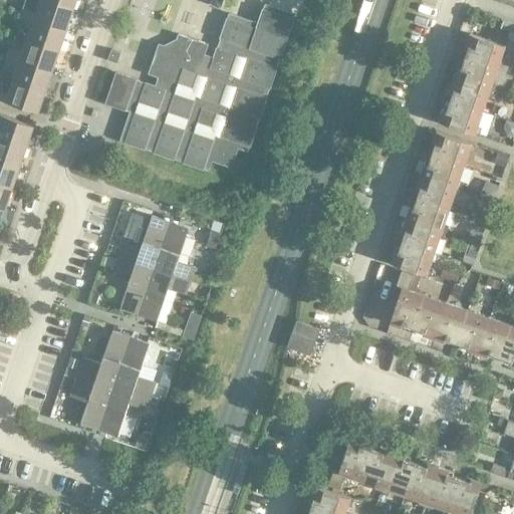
[(73,9),(45,0),(40,0),(36,13),(23,8),(21,14),(66,30),(73,9)]
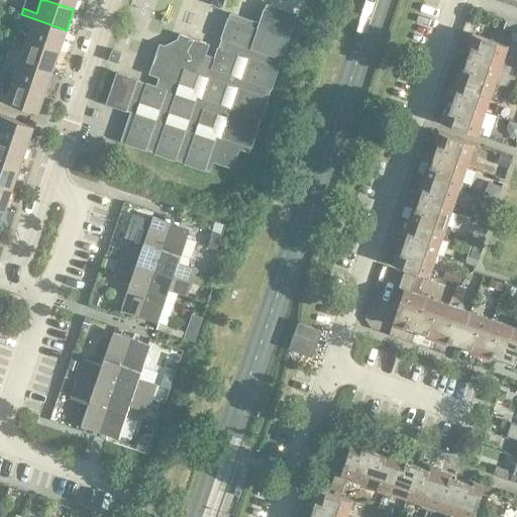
[(77,0),(45,0),(74,9),(77,0)]
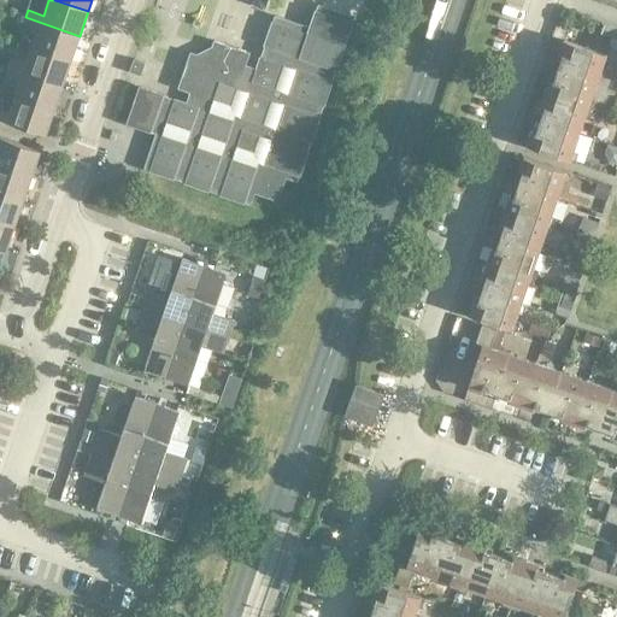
[(269,1),(265,0),(253,0),(252,7),(264,12),(269,1)]
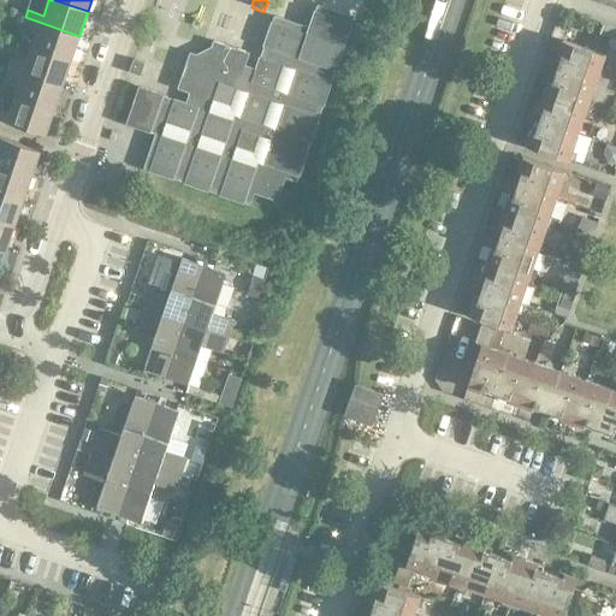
[(250,53),(213,41),(211,47),(195,54),(189,52),(177,88),(189,93),(185,102),(138,87),(126,123),(155,132),(143,169),(250,205),(254,193),(278,201),(285,177),(297,182),(354,17),(318,5),(309,28),(274,16),(256,69),(246,65),(250,53)]
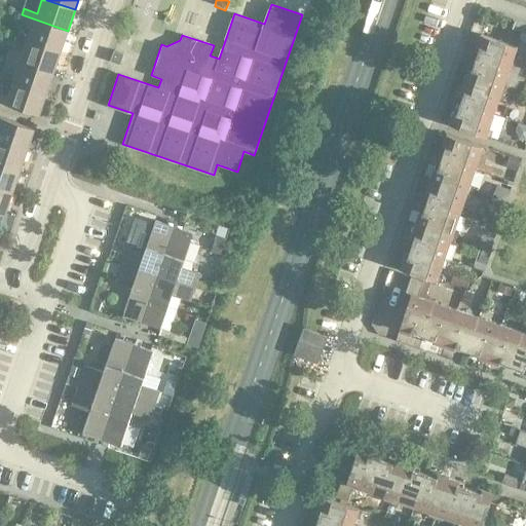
[(68,31),(22,14),(19,21),(33,26),(28,40),(61,51),(68,31)]
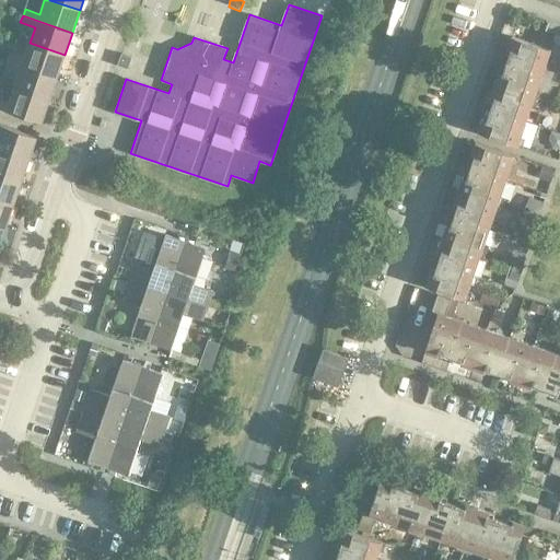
[(509,56),(506,61),(541,73),(547,57),(559,60),(559,46),(551,44),(549,49),(512,36),(505,55),(509,56)]
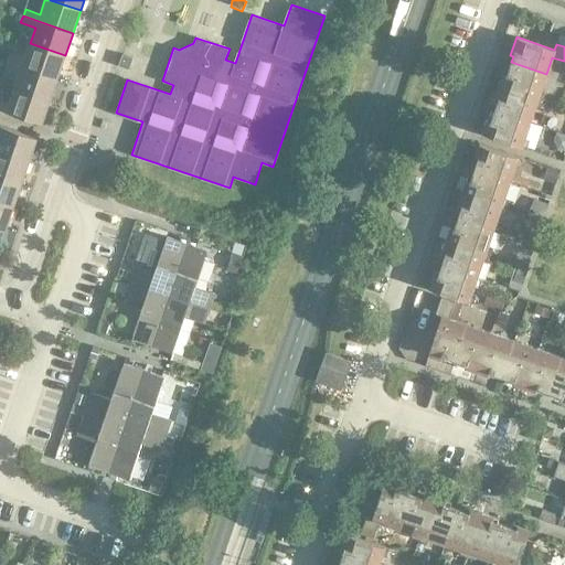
[(65,55),(30,43),(24,59),(10,54),(8,61),(57,78),(65,55)]
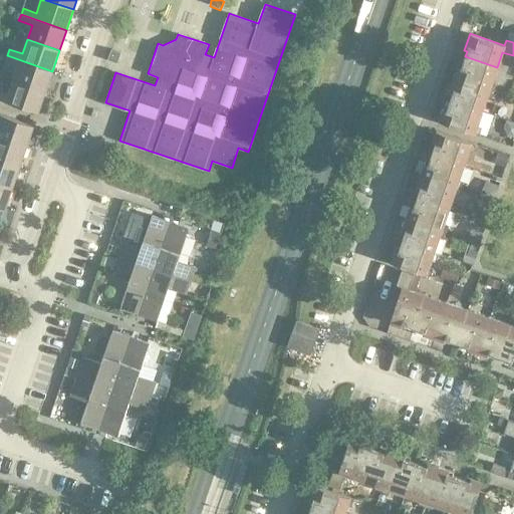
[(111,48),(108,59),(117,62),(121,52),(111,48)]
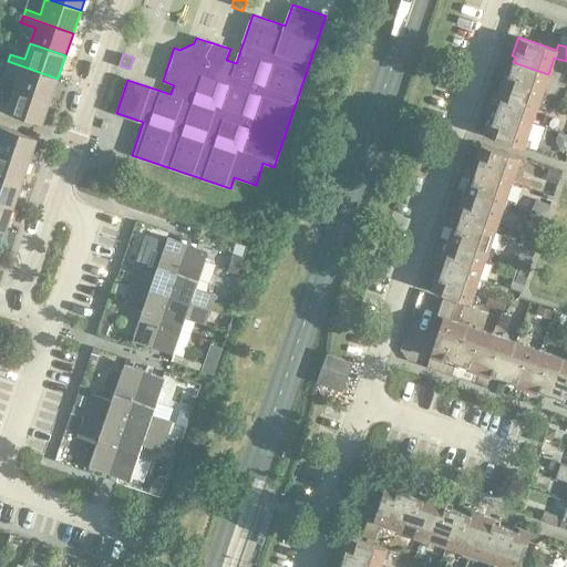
[(58,79),(8,61),(4,68),(19,73),(14,89),(50,101),(58,79)]
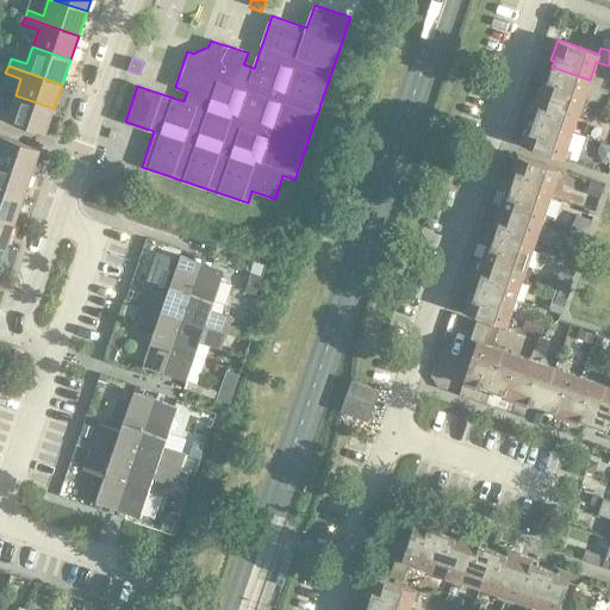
[(590,80),(552,67),(549,74),(546,73),(540,92),(586,107),(589,100),(584,99),(590,80)]
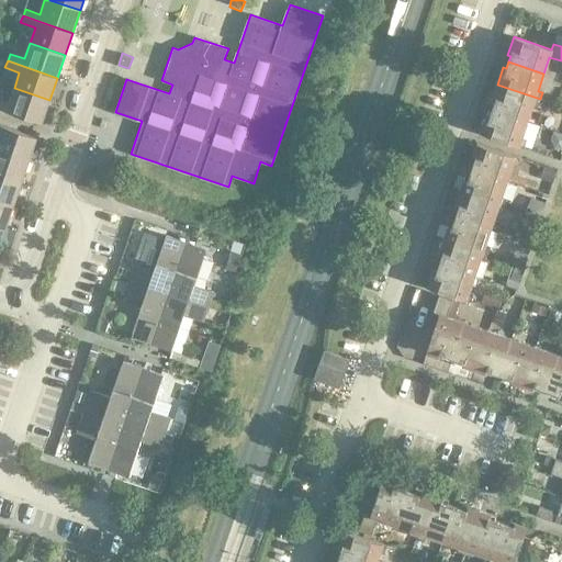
[(540,99),(497,85),(491,102),(494,103),(492,110),(527,122),(532,105),(537,107),(540,99)]
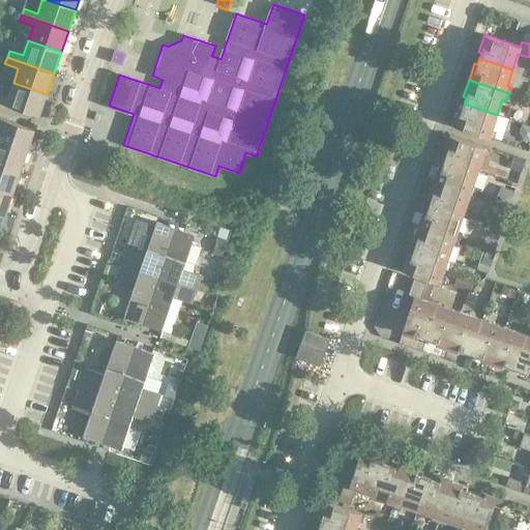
[(47,94),(13,83),(8,97),(0,94),(0,102),(39,116),(47,94)]
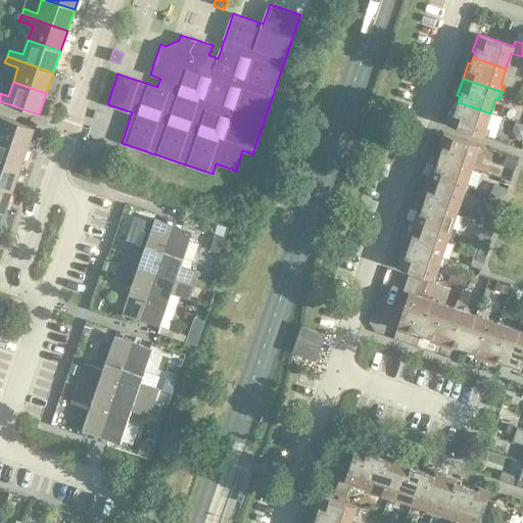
[(490,113),(458,102),(456,108),(453,107),(447,124),(487,137),(489,130),(485,129),(490,113)]
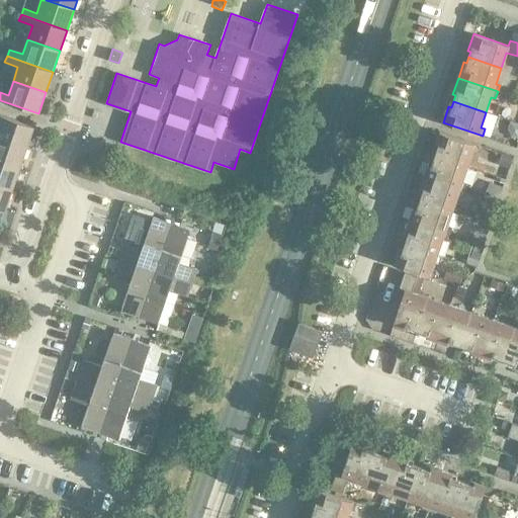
[(33,126),(0,115),(0,140),(26,149),(33,126)]
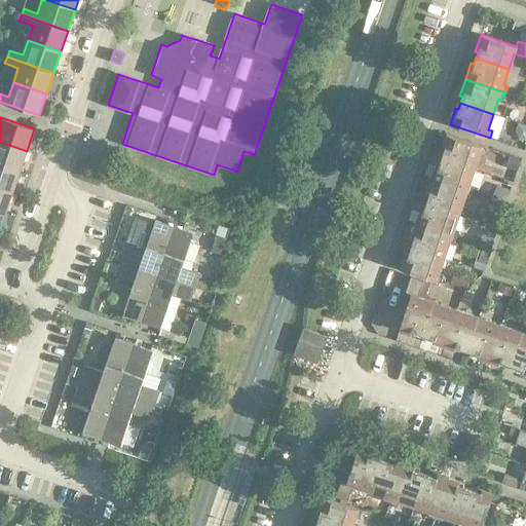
[(525,125),(518,122),(515,132),(519,139),(525,141),(525,125)]
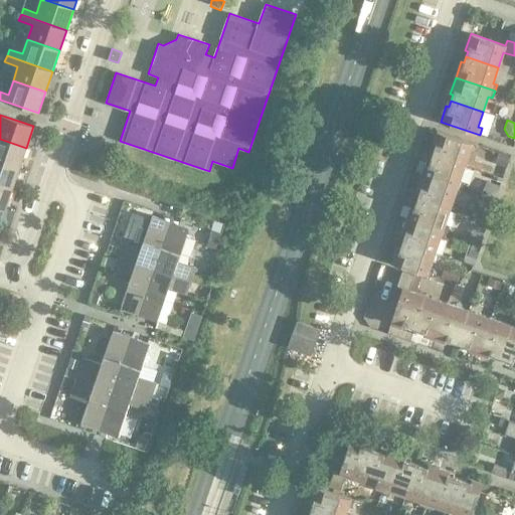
[(476,145),(437,131),(432,148),(435,149),(433,154),(465,165),(470,151),(474,153),(476,145)]
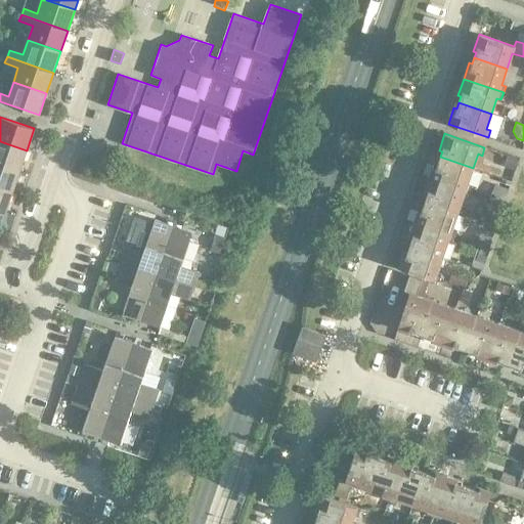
[(27,150),(0,141),(0,164),(19,171),(27,150)]
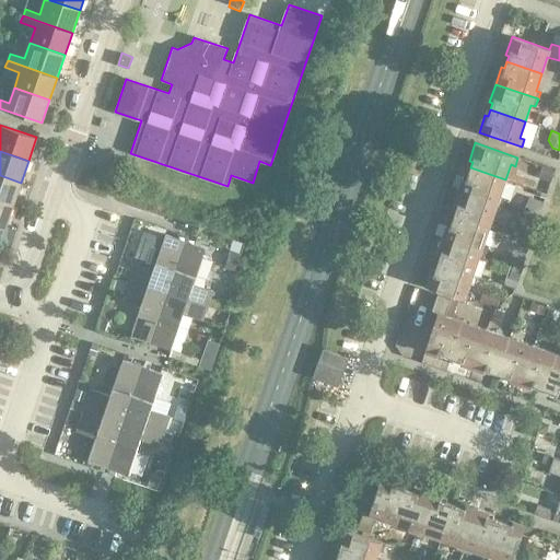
[(555,170),(543,166),(538,178),(550,183),(555,170)]
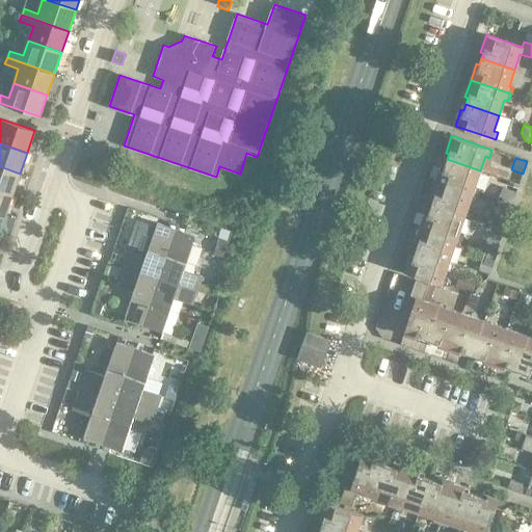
[(480,170),(447,159),(445,166),(442,165),(435,181),(476,195),(479,188),(475,187),(480,170)]
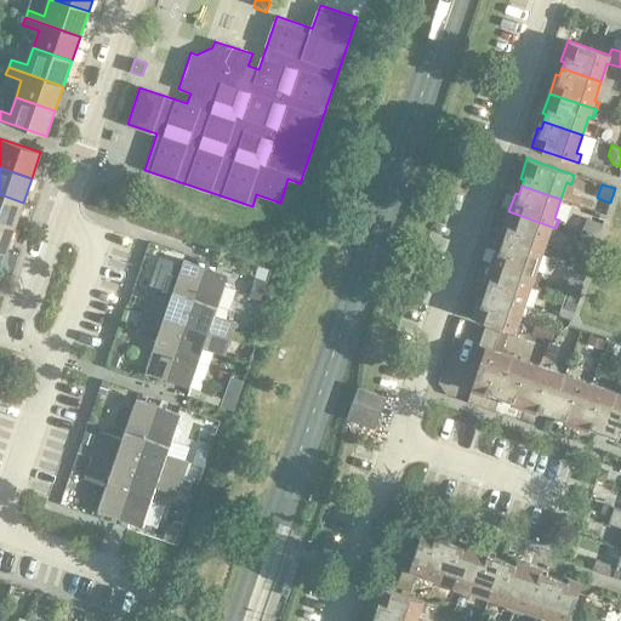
[(23,203),(0,194),(0,222),(15,228),(23,203)]
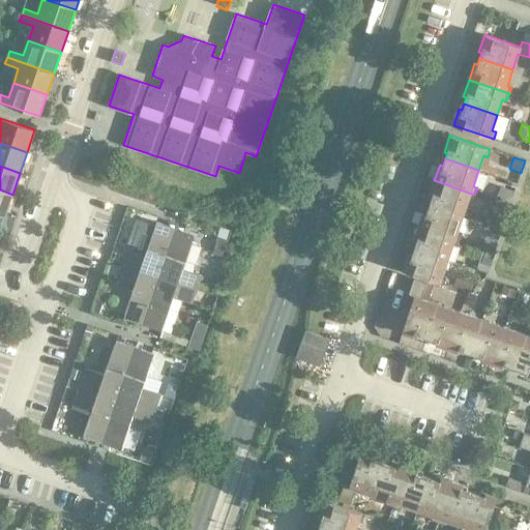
[(474,195),(434,180),(429,197),(432,198),(430,204),(463,215),(468,201),(472,202),(474,195)]
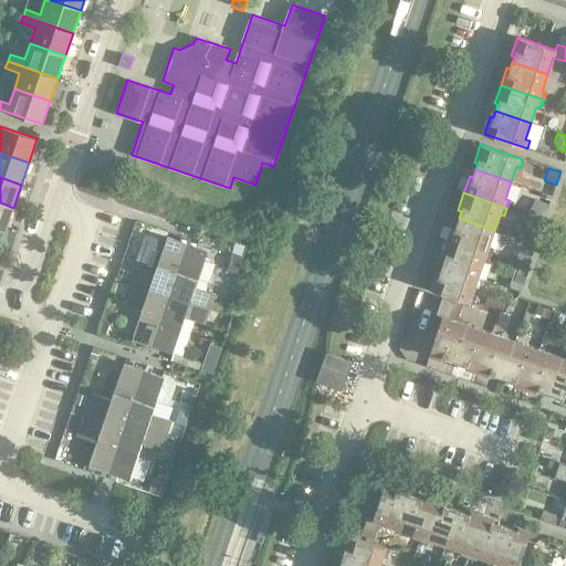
[(544,220),(551,203),(535,198),(528,215),(544,220)]
